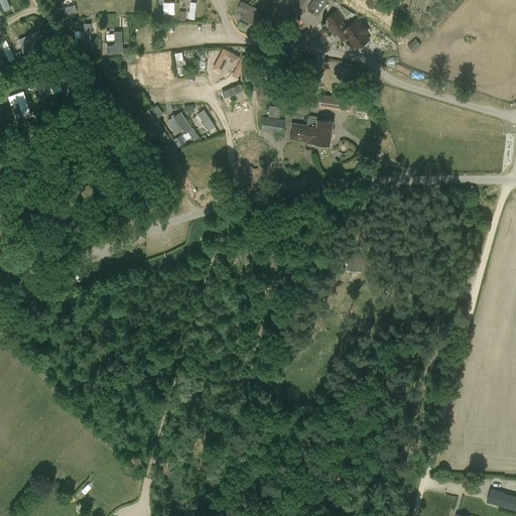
[(7,0),(0,0),(0,2),(4,11),(11,7),(7,0)]
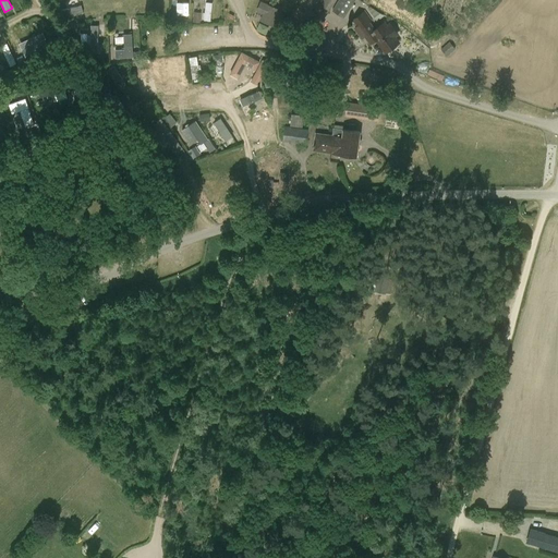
[(79,0),(76,0),(67,1),(69,15),(82,13),(79,0)]
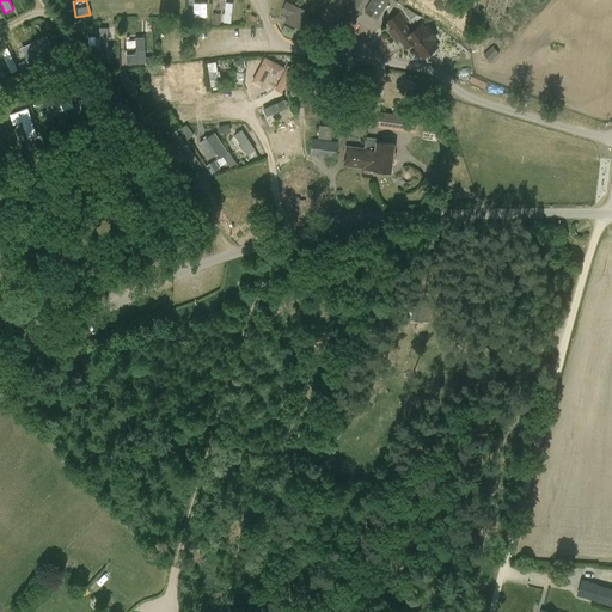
[(353,0),(343,13),(355,22),(368,0),(353,0)]
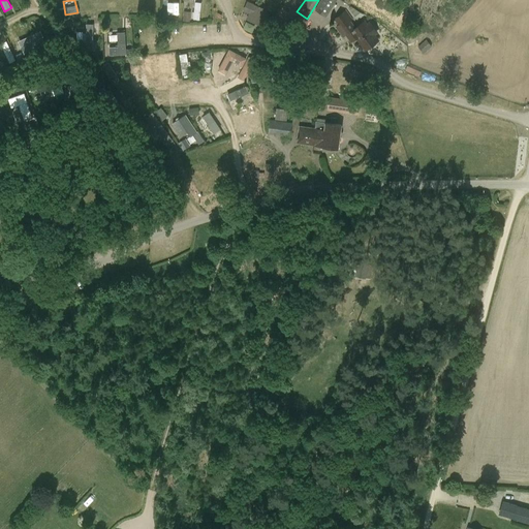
[(320,0),(314,10),(327,18),(337,0),(320,0)]
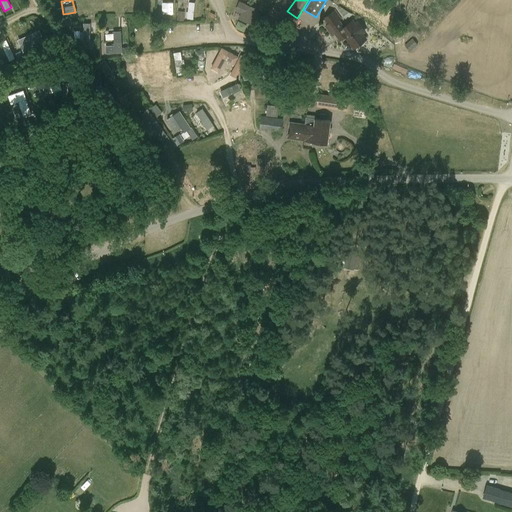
[(192,19),(195,2),(189,1),(186,18),(192,19)]
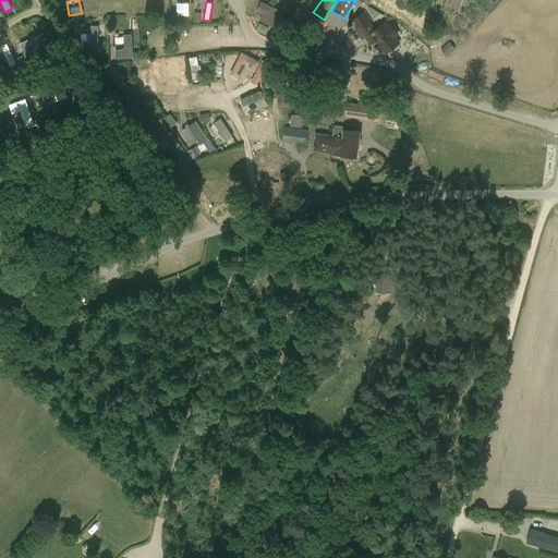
[(177,15),(189,15),(189,2),(177,2),(177,15)]
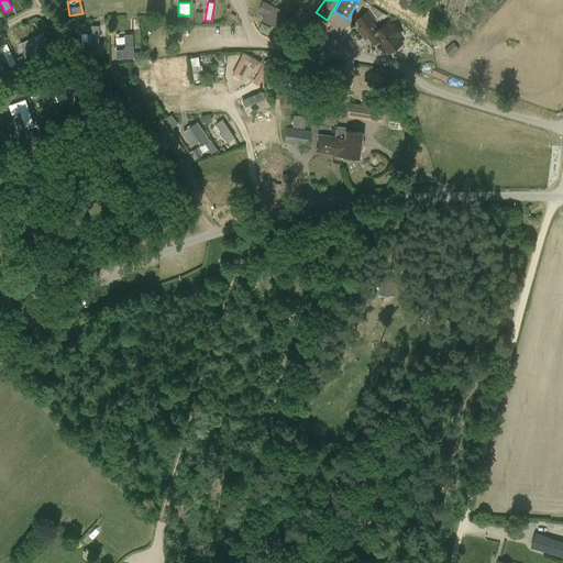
[(365,40),(368,37),(371,41),(377,36),(388,53),(403,44),(398,37),(403,34),(394,23),(389,26),(388,24),(381,30),(368,12),(356,20),(361,25),(356,29),(365,40)]
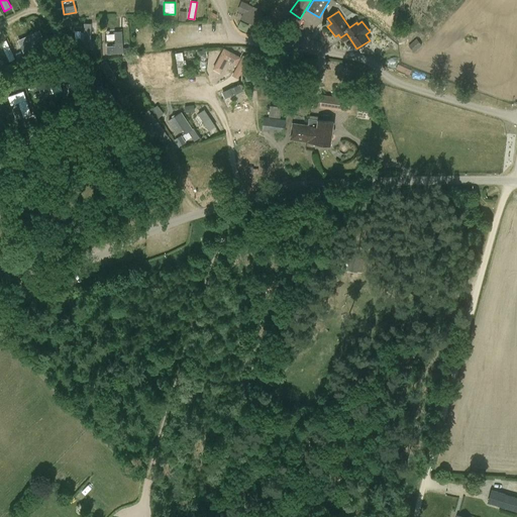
[(94,42),(94,23),(85,22),(84,42),(94,42)]
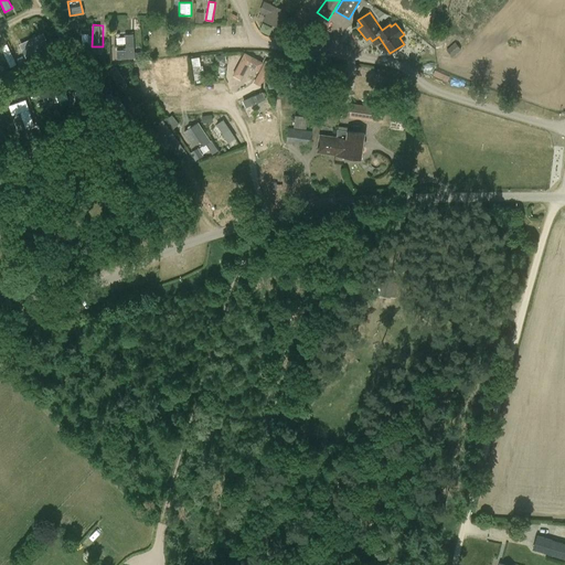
[(135,33),(116,34),(117,59),(136,59),(135,33)]
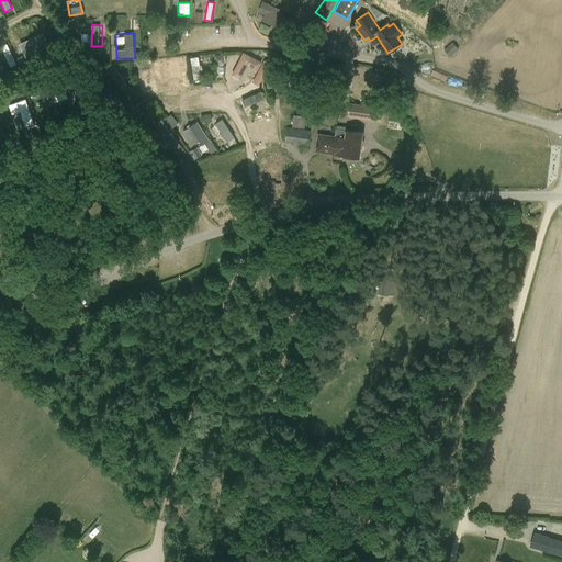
[(9,66),(14,64),(9,44),(3,46),(9,66)]
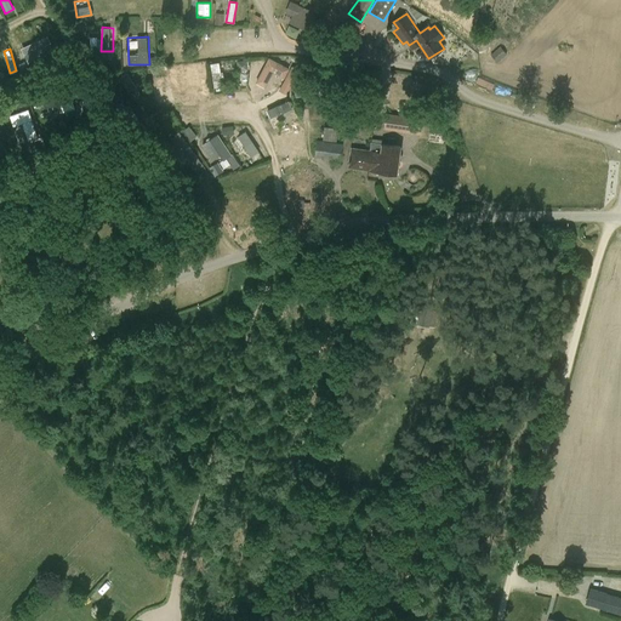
[(497,61),(506,53),(502,49),(493,55),(497,61)]
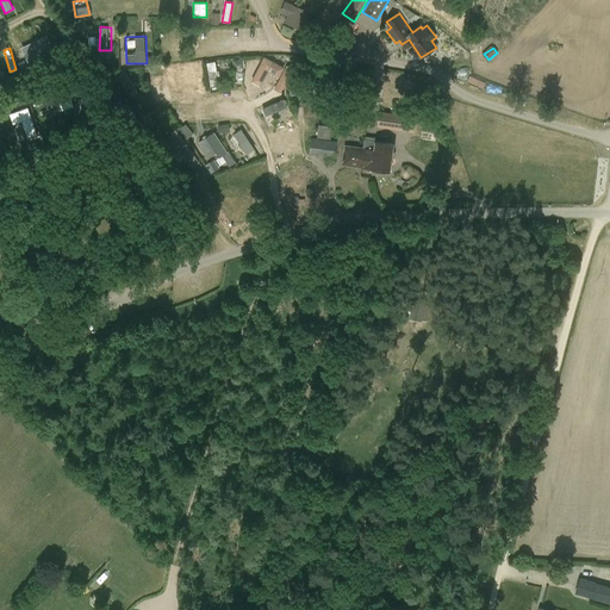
[(282,92),(292,68),(262,56),(251,82),(262,86),(268,72),(279,76),(274,89),(282,92)]
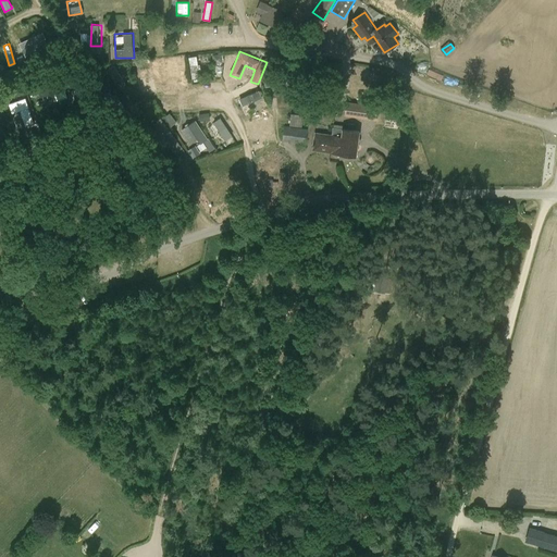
[(184,56),(150,60),(150,69),(140,70),(141,77),(159,75),(158,67),(164,66),(166,82),(177,81),(176,71),(185,70),(184,56)]
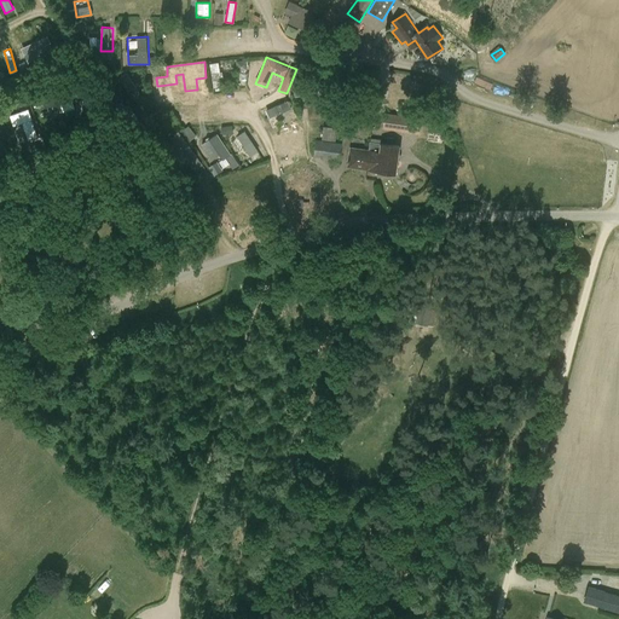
[(209,63),(213,87),(223,86),(219,62),(209,63)]
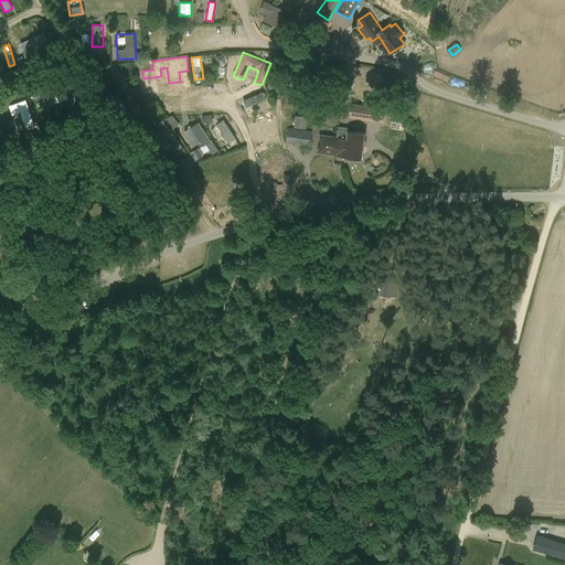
[(181,86),(191,84),(190,77),(180,78),(181,86)]
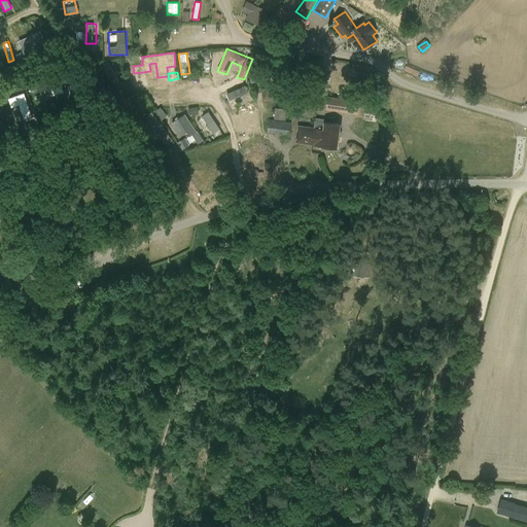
[(250,73),(252,81),(258,79),(256,72),(250,73)]
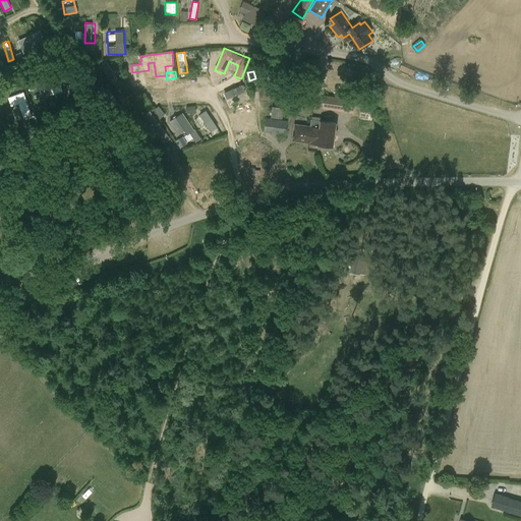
[(243,83),(223,92),(226,99),(245,91),(243,83)]
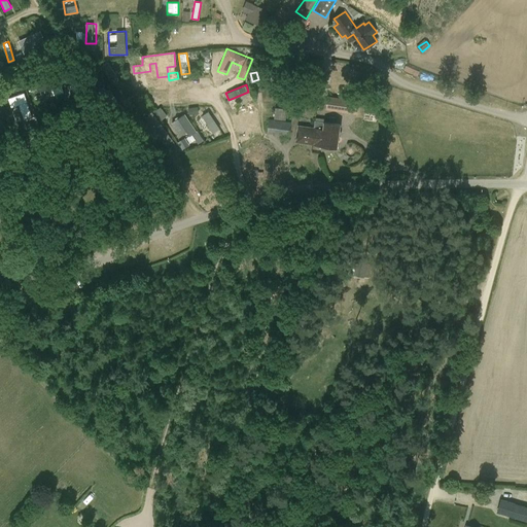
[(51,95),(63,93),(62,85),(50,89),(51,95)]
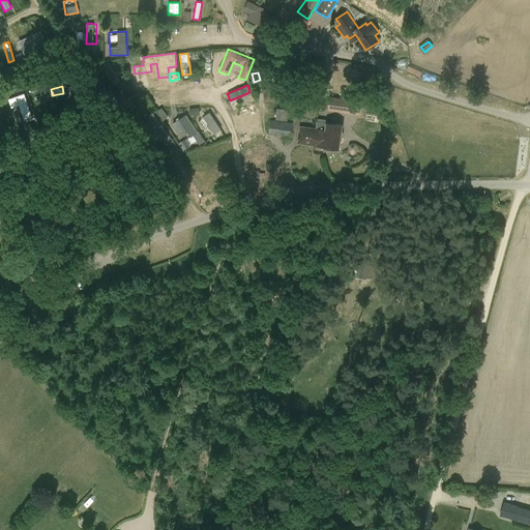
[(50,89),(38,91),(39,99),(51,97),(50,89)]
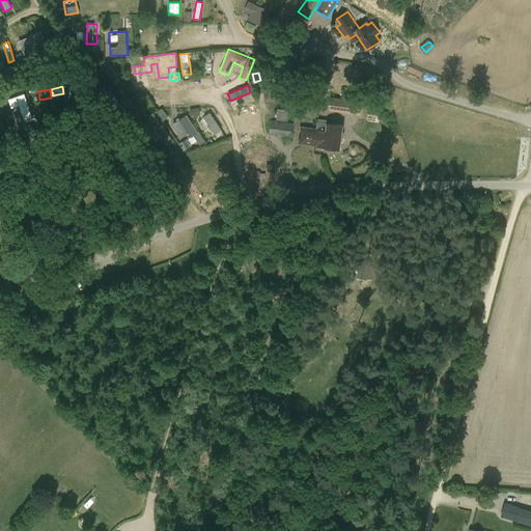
[(24,93),(8,99),(10,107),(20,104),(24,119),(31,117),(24,93)]
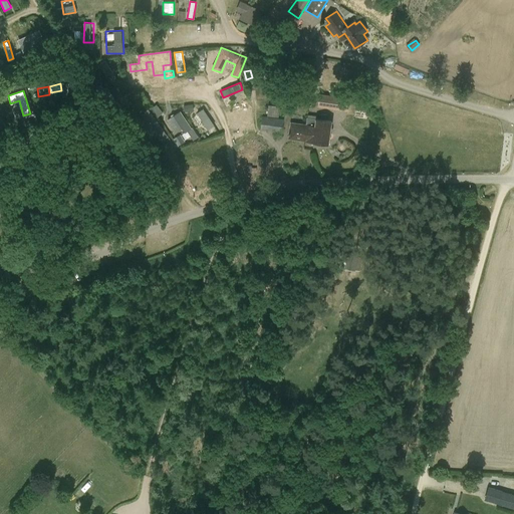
[(317,107),(349,111),(351,98),(319,94),(317,107)]
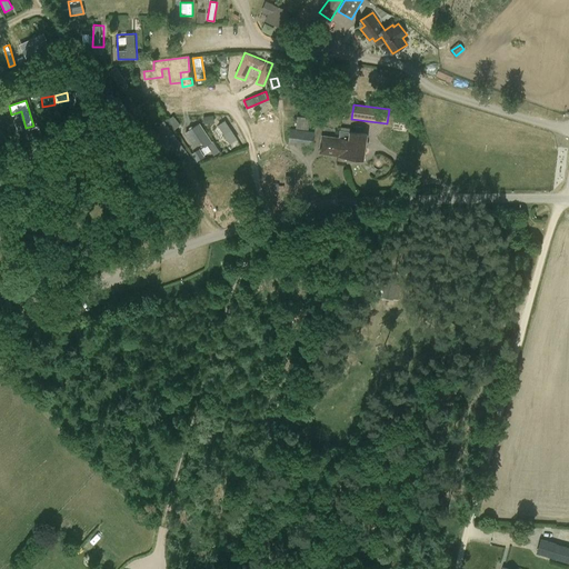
[(296,127),(308,128),(309,117),(297,116),(296,127)]
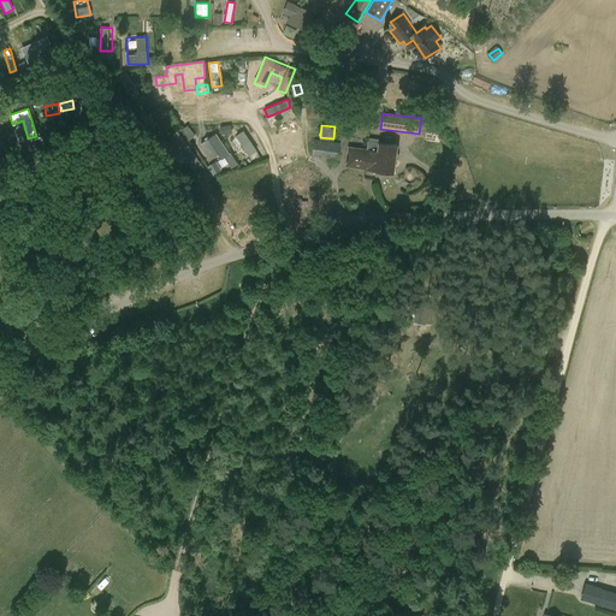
[(246,130),(231,137),(237,149),(244,146),(250,158),(259,154),(246,130)]
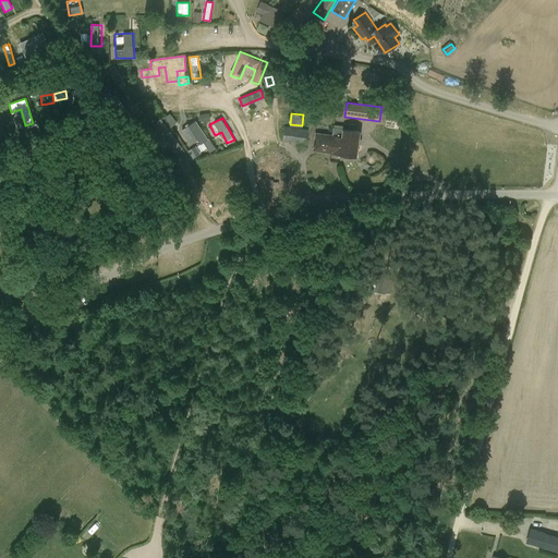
[(182,128),(198,155),(213,146),(197,119),(182,128)]
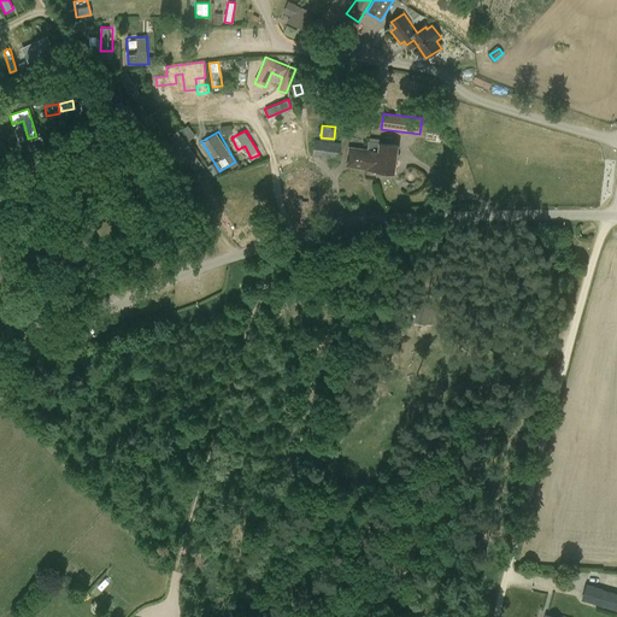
[(275,134),(275,144),(298,142),(297,133),(275,134)]
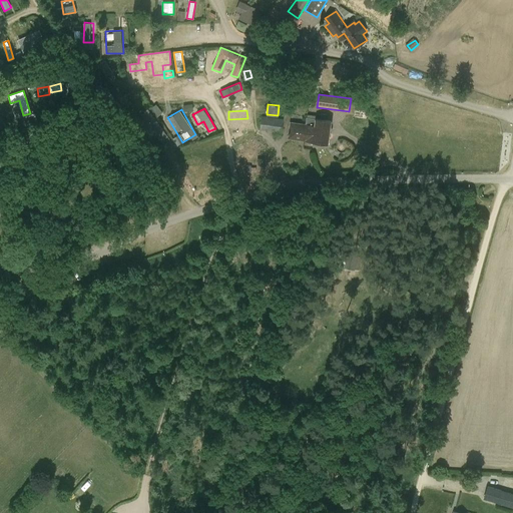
[(308,114),(307,118),(307,125),(291,123),(289,138),(328,144),(331,122),(316,120),(316,116),(308,114)]
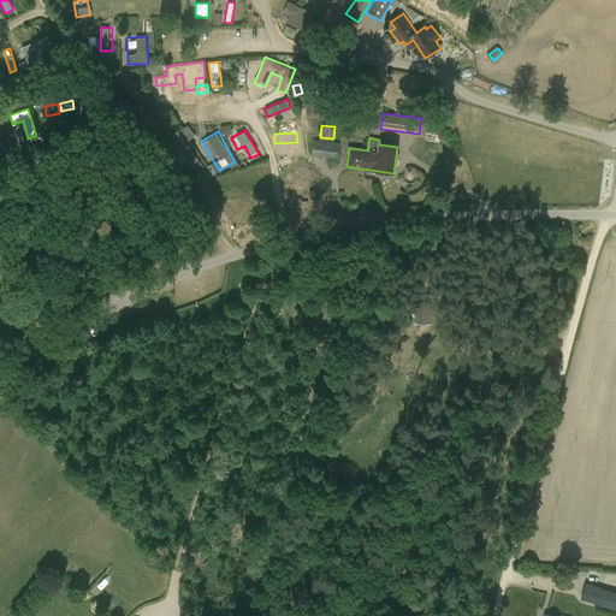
[(312,157),(338,160),(339,143),(314,140),(312,157)]
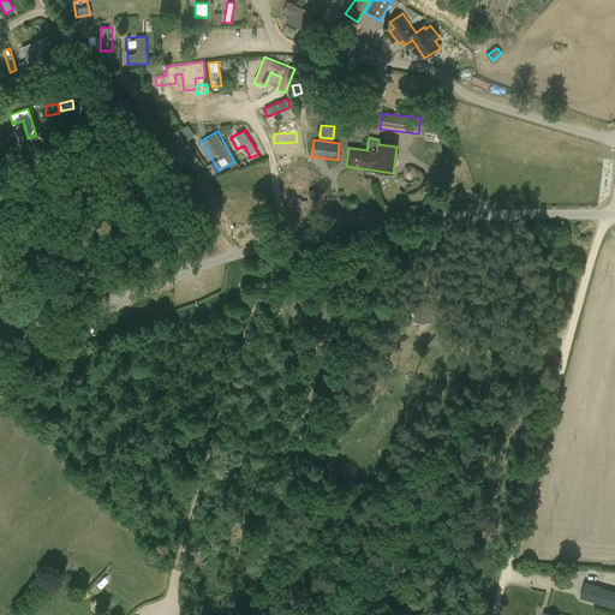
[(423,304),(419,321),(429,323),(434,306),(423,304)]
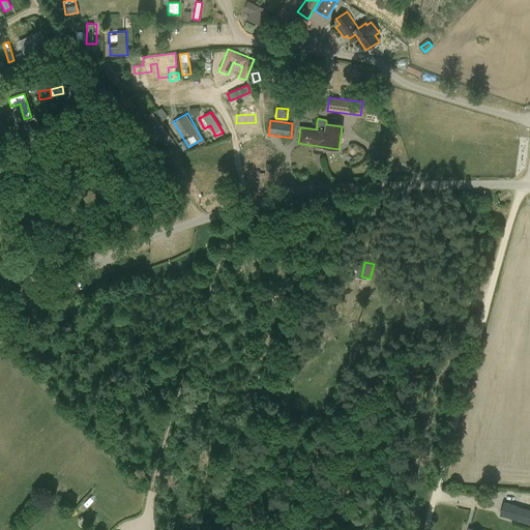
[(519,506),(503,502),(499,516),(514,521),(519,506)]
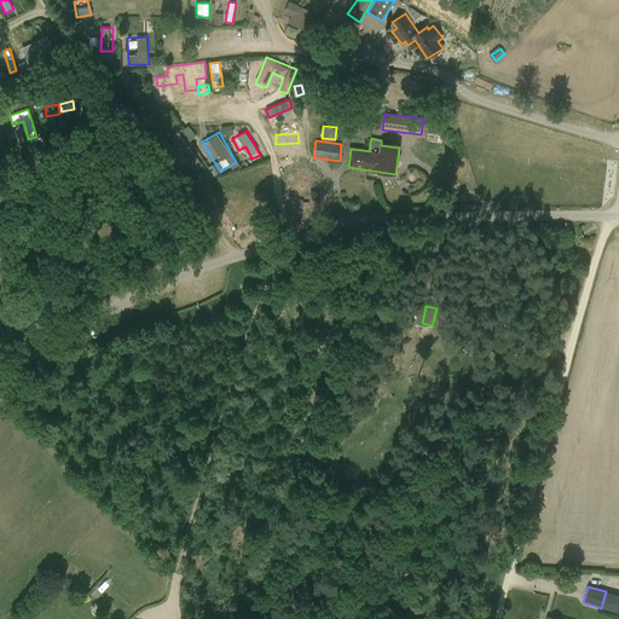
[(120,613),(123,607),(111,597),(106,602),(120,613)]
